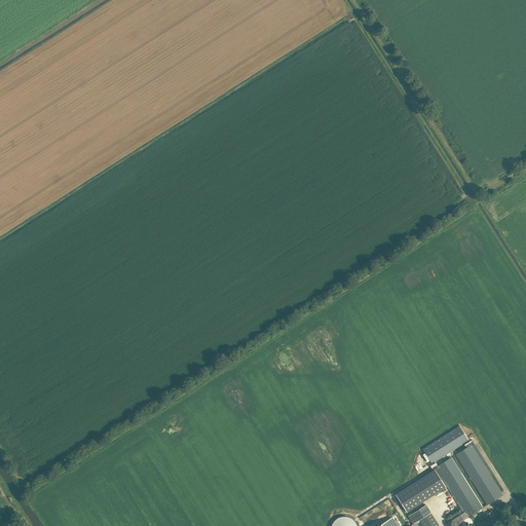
[(459,425),(423,448),(433,463),(436,461),(468,440),(459,425)]
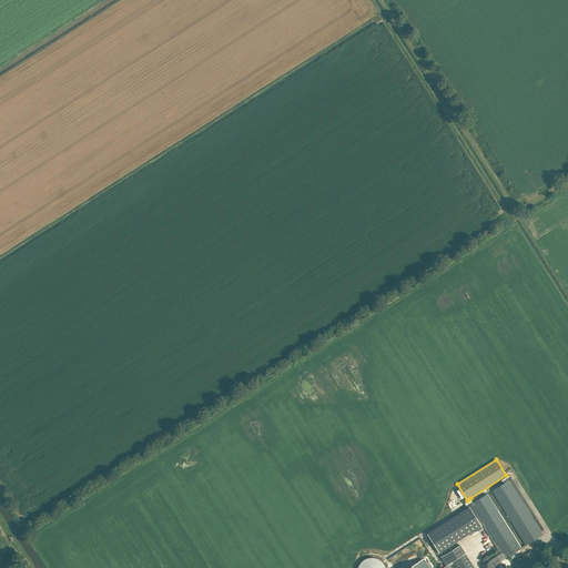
[(525,545),(526,546),(543,535),(541,531),(544,529),(509,474),(501,479),(504,484),(492,492),(507,515),(506,516),(508,519),(509,519),(525,545)]
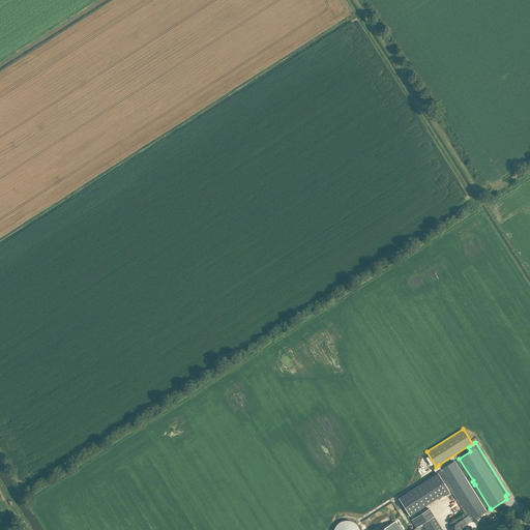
[(472,521),(487,511),(454,461),(441,469),(439,466),(433,469),(437,474),(438,473),(449,491),(450,491),(467,516),(468,514),(469,516),(472,521)]
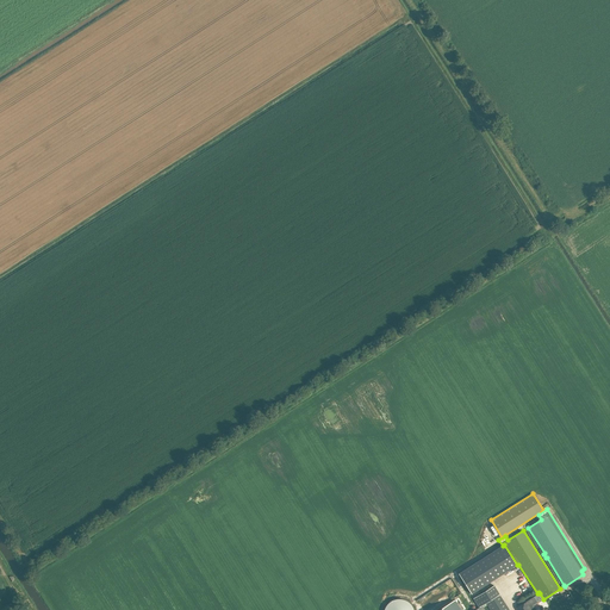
[(459,573),(472,593),(517,565),(504,545),(503,546),(459,573)]
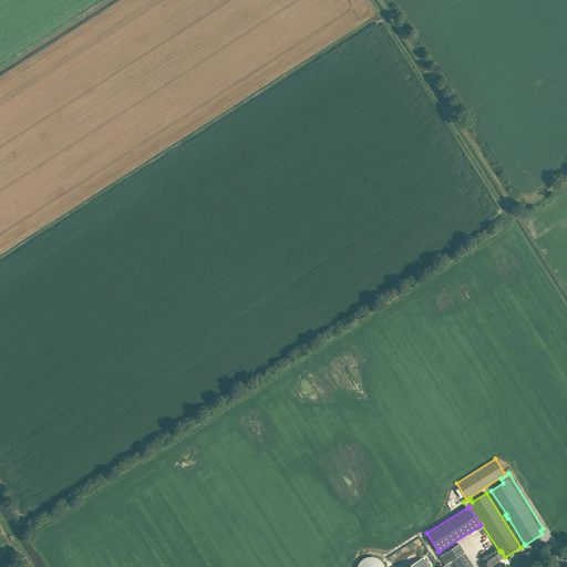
[(460,544),(440,556),(445,565),(452,560),(464,553),(460,544)]
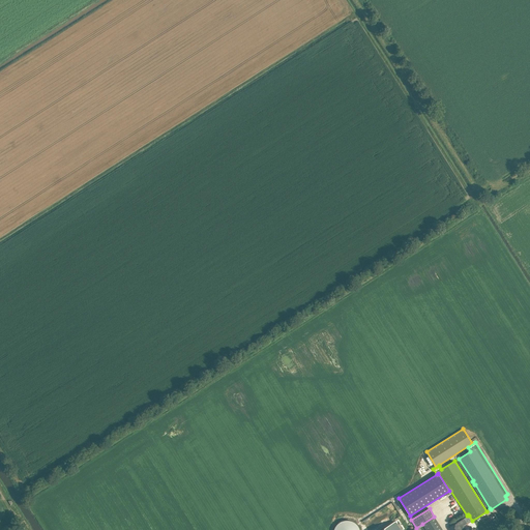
[(450,529),(472,529),(470,527),(466,529),(464,526),(472,521),(469,516),(449,528),(450,529)]
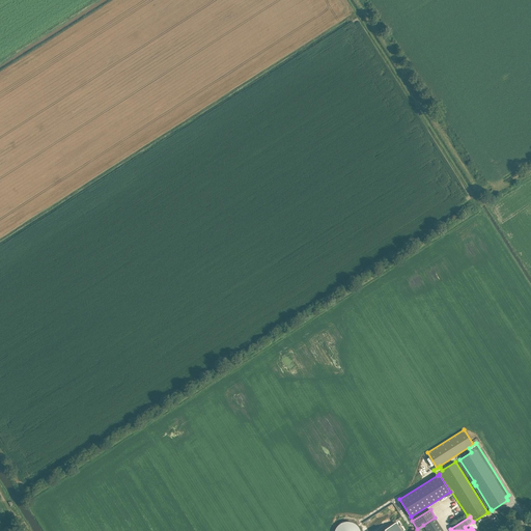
[(443,530),(435,518),(423,525),(424,527),(426,530),(443,530)]
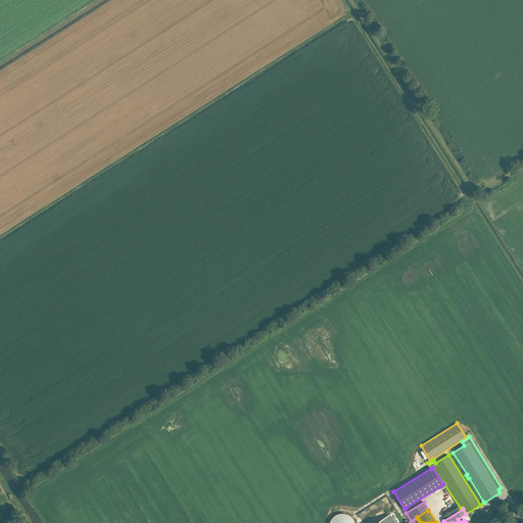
[(334,517),(331,519),(330,521),(329,522),(354,522),(354,521),(353,520),(351,518),(350,516),(348,515),(345,514),(341,514),(340,514),(336,515),(334,517)]
